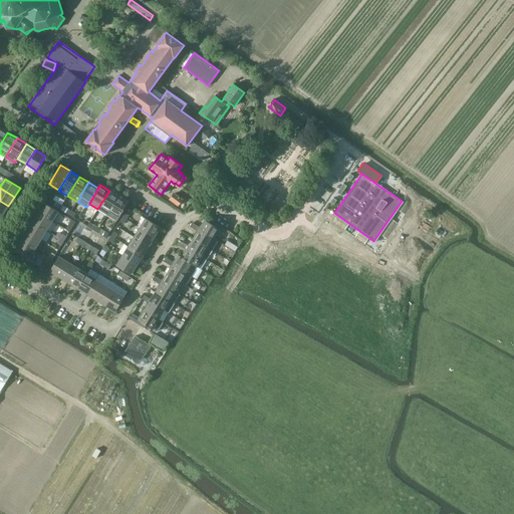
[(109,191),(97,209),(107,215),(118,196),(109,191)]
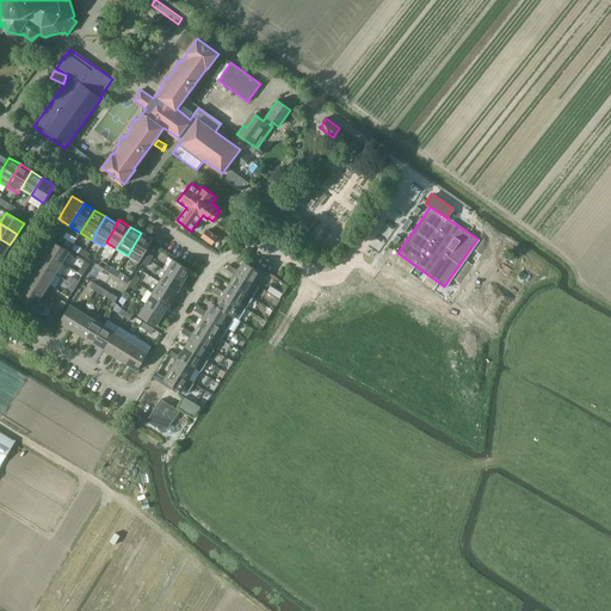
[(202,236),(211,245),(217,238),(207,230),(202,236)]
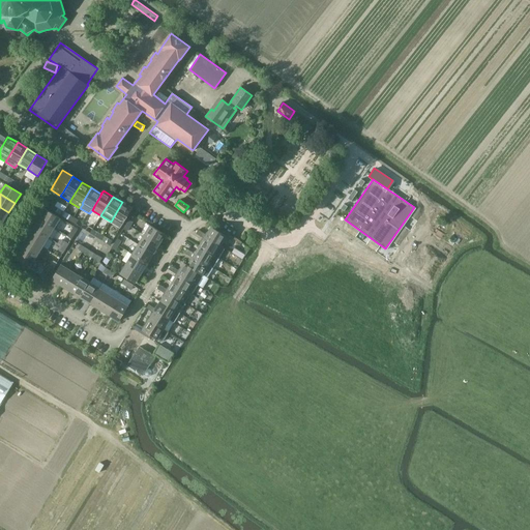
[(122,202),(111,222),(120,228),(133,208),(122,202)]
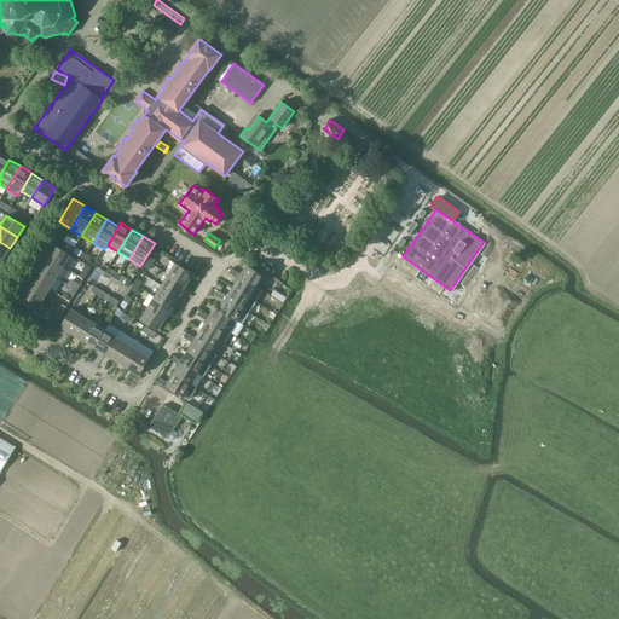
[(0,258),(3,260),(10,248),(0,242),(0,258)]
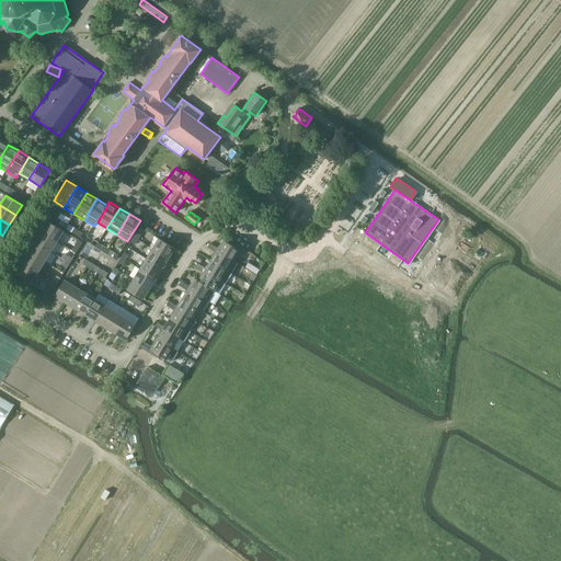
[(42,231),(57,241),(64,231),(47,221),(42,231)]
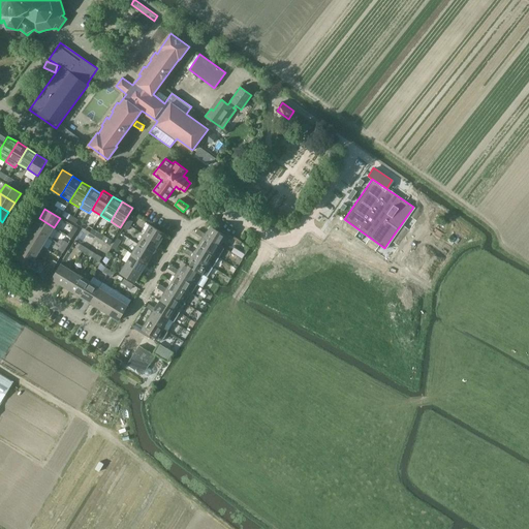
[(64,211),(61,215),(71,221),(73,217),(64,211)]
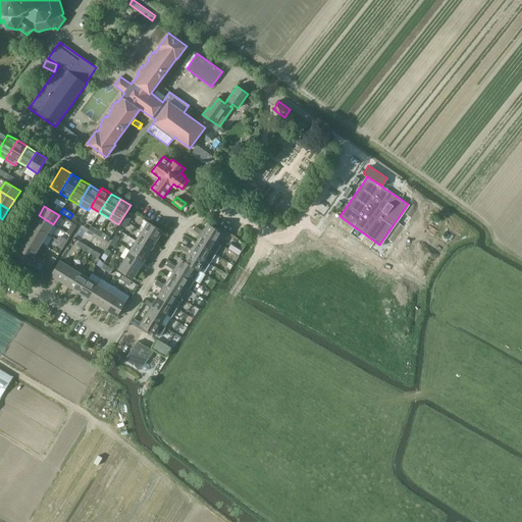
[(33,224),(47,233),(53,224),(39,215),(33,224)]
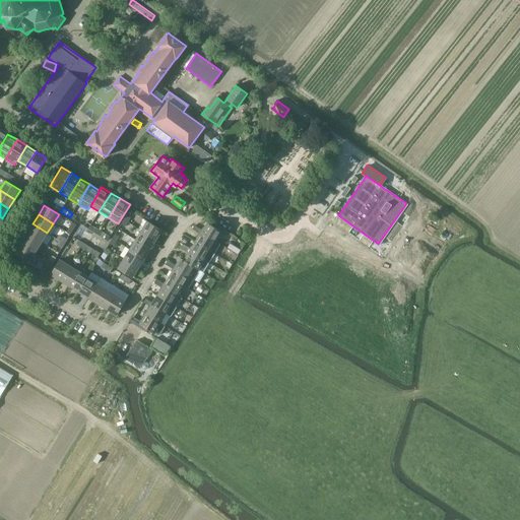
[(141,231),(155,240),(161,230),(147,220),(141,231)]
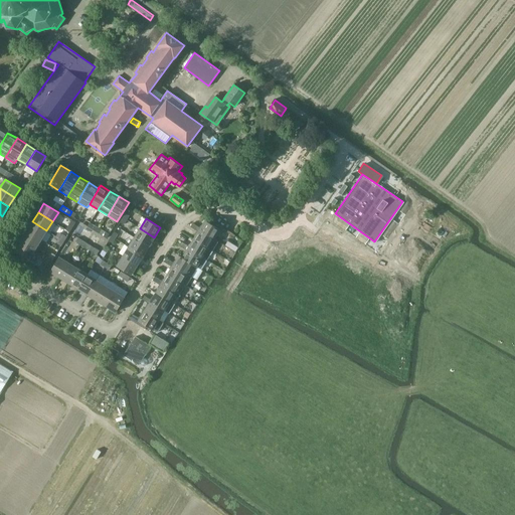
[(70,232),(76,222),(71,220),(65,229),(70,232)]
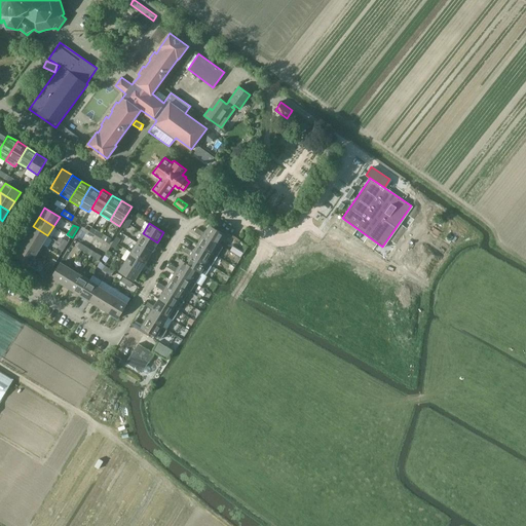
[(200,230),(198,234),(202,236),(203,234),(218,243),(224,233),(210,225),(204,232),(200,230)]
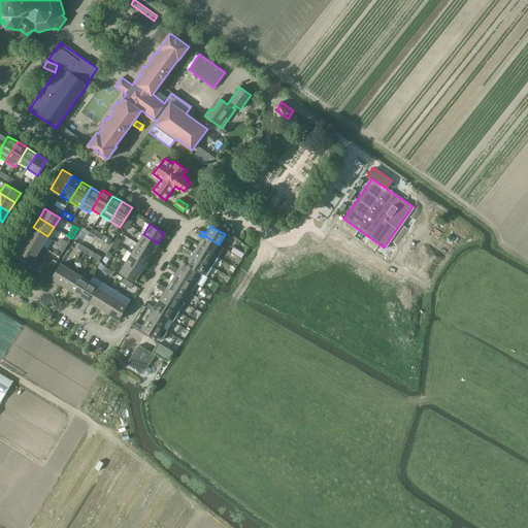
[(27,236),(42,245),(47,236),(33,227),(27,236)]
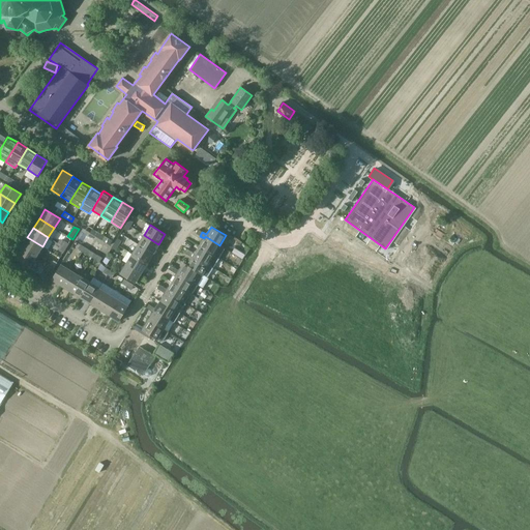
[(93,229),(90,233),(99,239),(102,235),(93,229)]
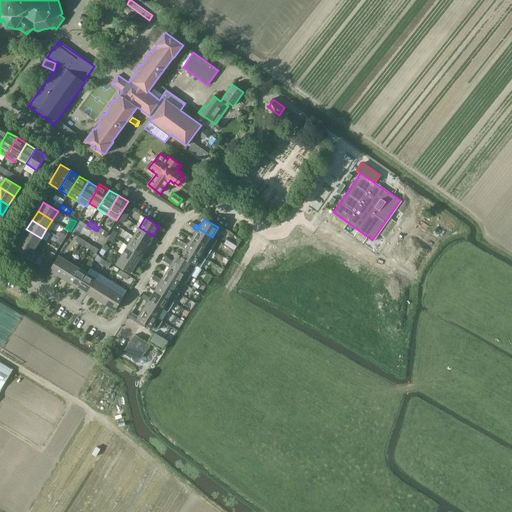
[(99,227),(96,231),(106,237),(108,233),(99,227)]
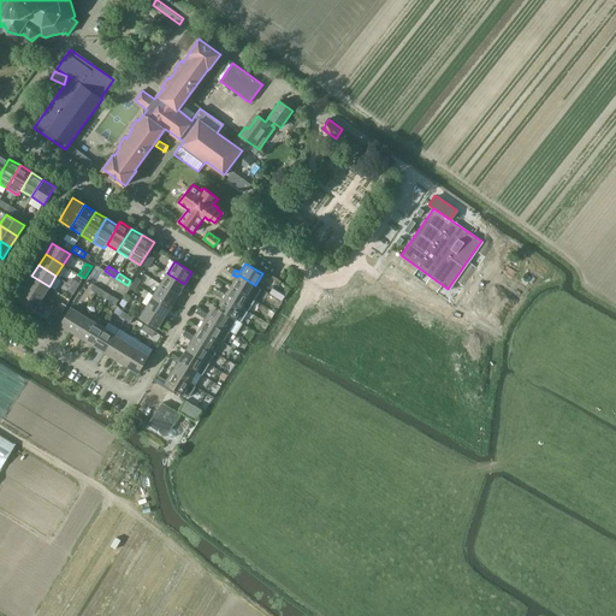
[(160,284),(178,295),(184,284),(167,273),(160,284)]
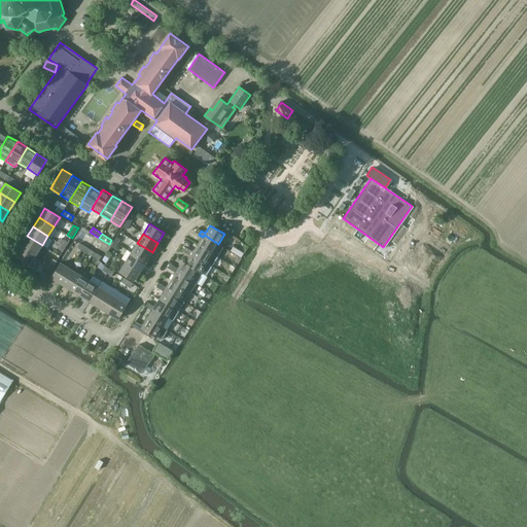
[(198,244),(218,256),(223,247),(218,244),(204,235),(203,237),(198,244)]
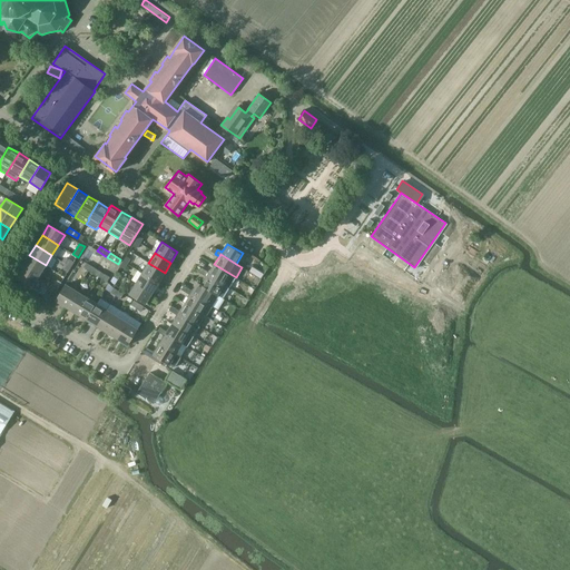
[(23,266),(39,275),(46,265),(29,255),(23,266)]
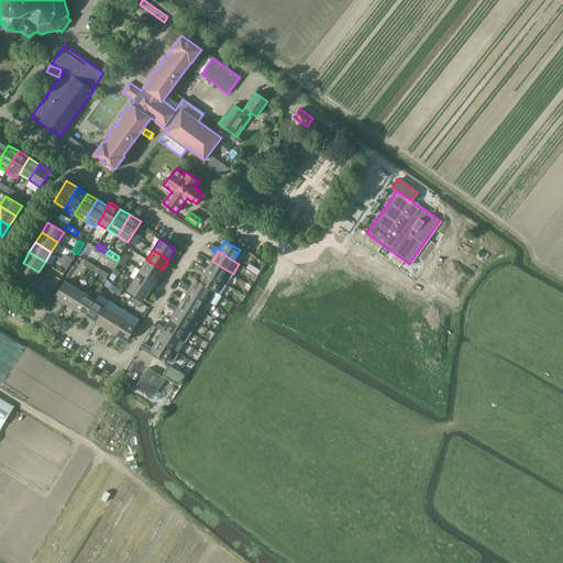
[(368,263),(385,274),(392,264),(375,253),(368,263)]
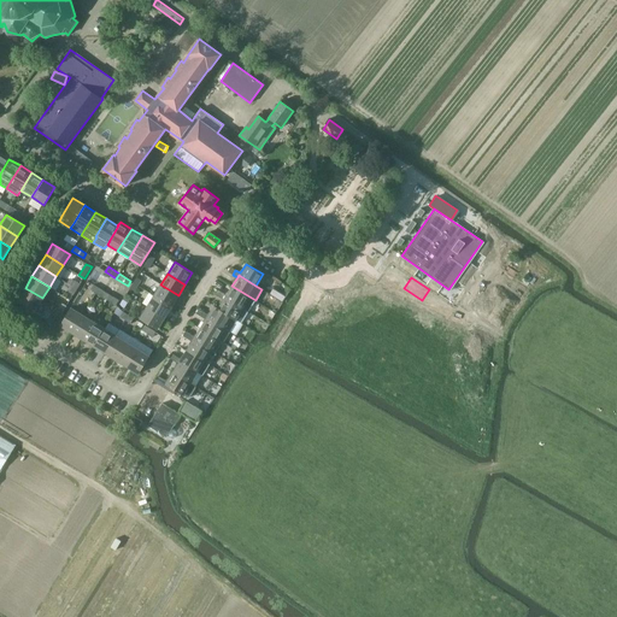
[(72,286),(77,289),(81,283),(76,281),(75,281),(70,278),(68,283),(72,286)]
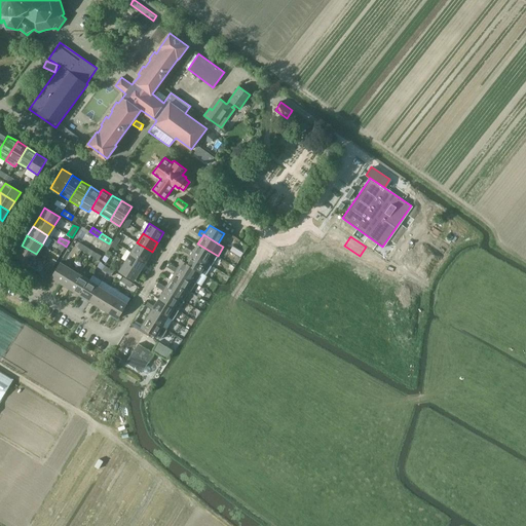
[(130,252),(146,261),(152,252),(137,242),(130,252)]
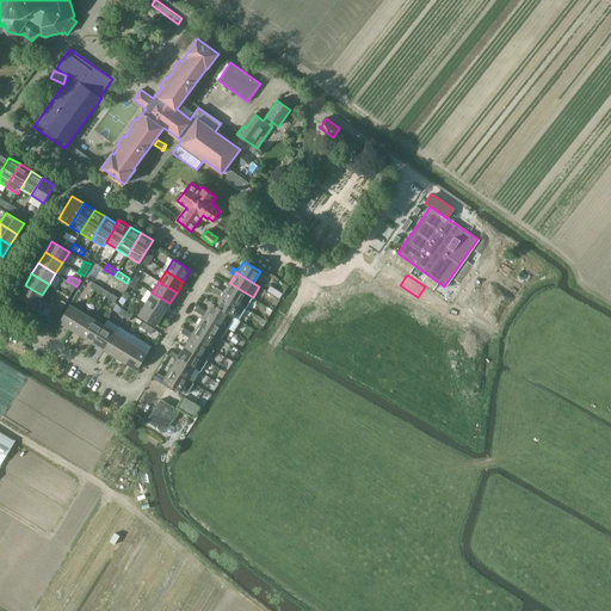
[(220,289),(217,294),(221,296),(222,295),(246,309),(253,297),(229,283),(224,292),(220,289)]
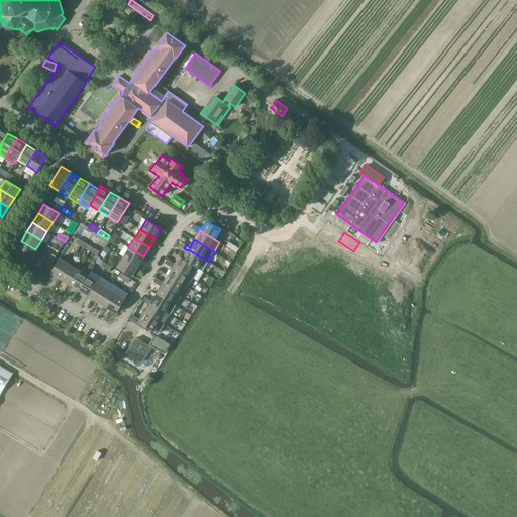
[(35,249),(21,241),(15,250),(29,260),(35,249)]
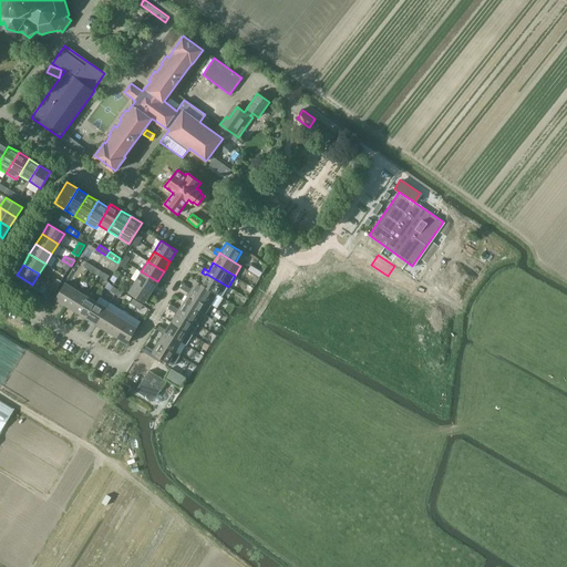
[(92,265),(89,269),(99,276),(102,271),(92,265)]
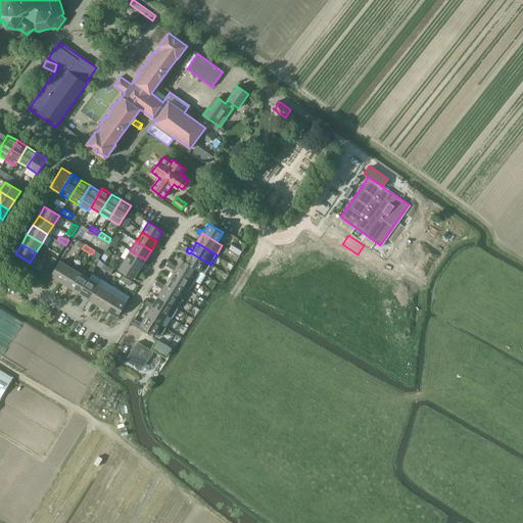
[(377,266),(383,255),(369,246),(363,257),(377,266)]
